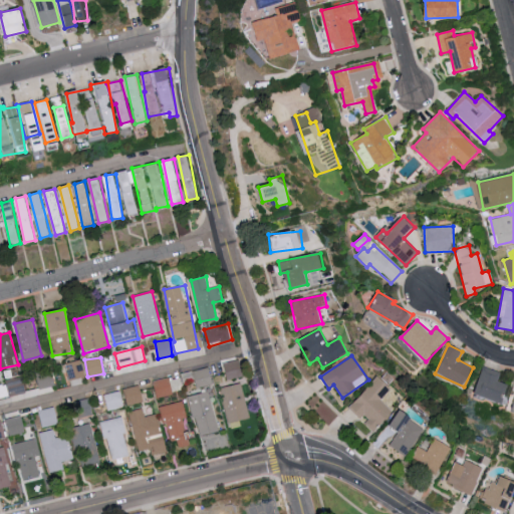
[(86,376),(82,359),(64,363),(69,381),(86,376)]
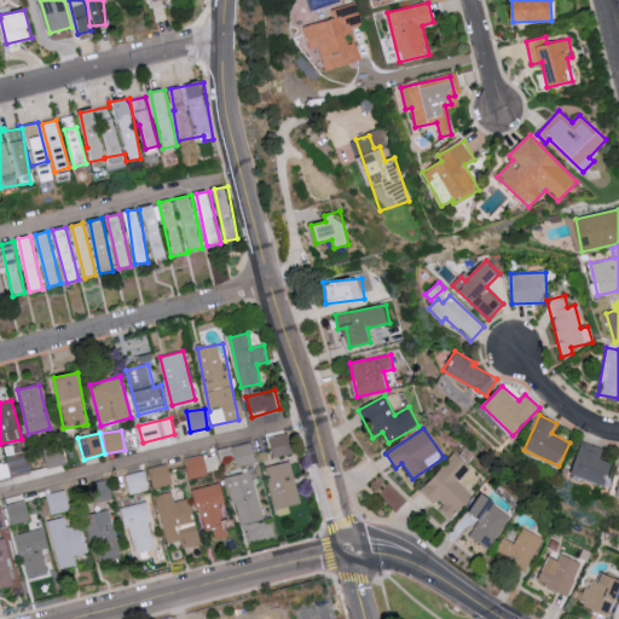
[(294,453),(289,433),(270,437),(275,457),(294,453)]
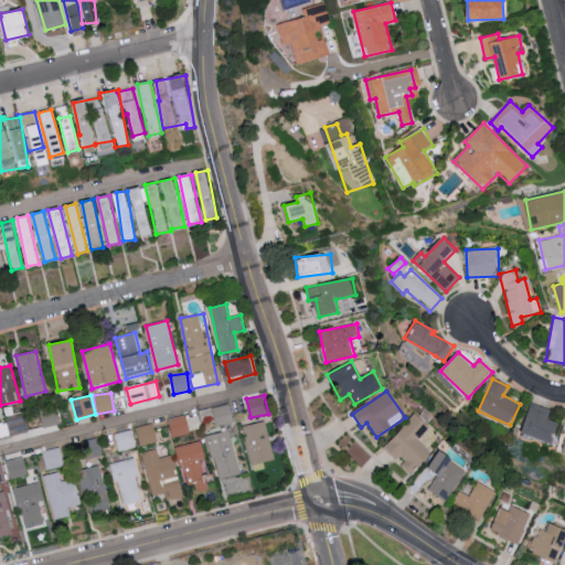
[(558,422),(548,419),(551,409),(531,403),(522,434),(552,443),(558,422)]
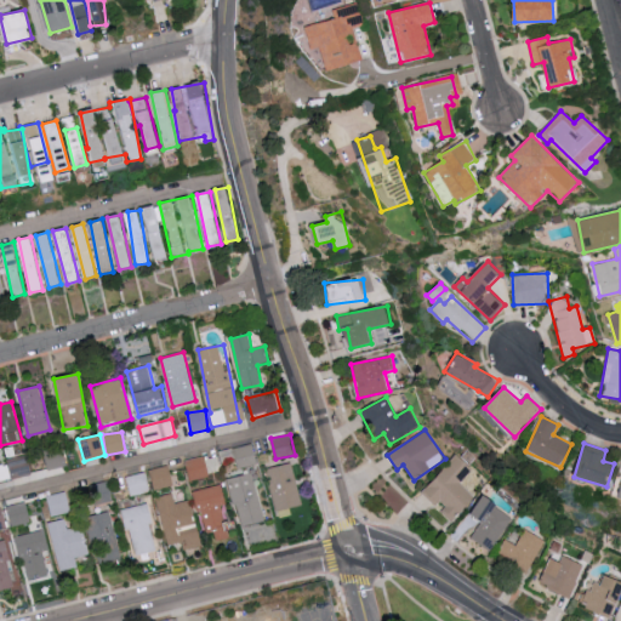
[(238,467),(257,465),(255,444),(235,448),(238,467)]
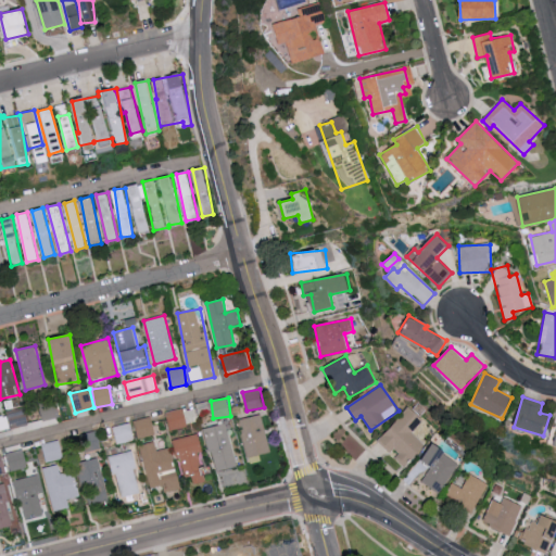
[(212,418),(209,401),(196,404),(196,408),(184,411),(186,422),(212,418)]
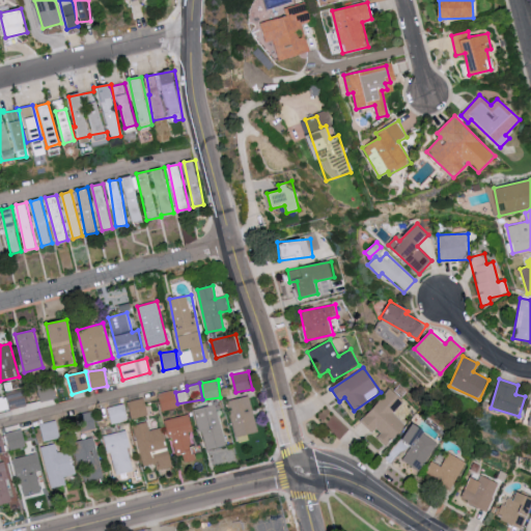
[(40,401),(56,399),(54,385),(38,387),(40,401)]
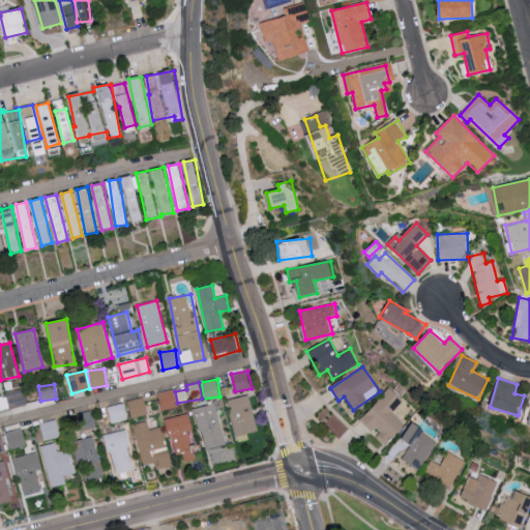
[(406,422),(388,406),(398,396),(389,388),(358,420),(373,434),(372,435),(384,445),(406,422)]
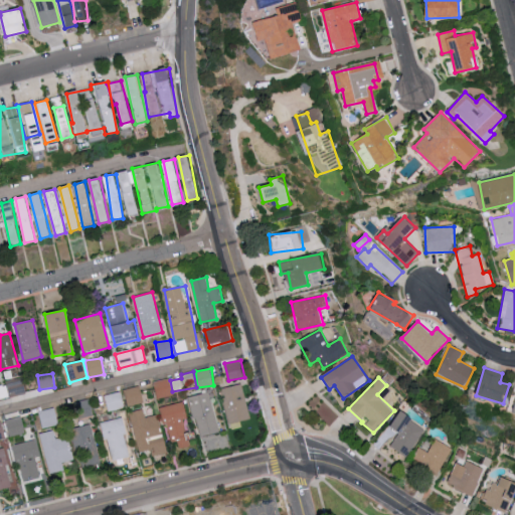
[(0,398),(24,395),(22,378),(5,380),(5,386),(0,386),(0,398)]
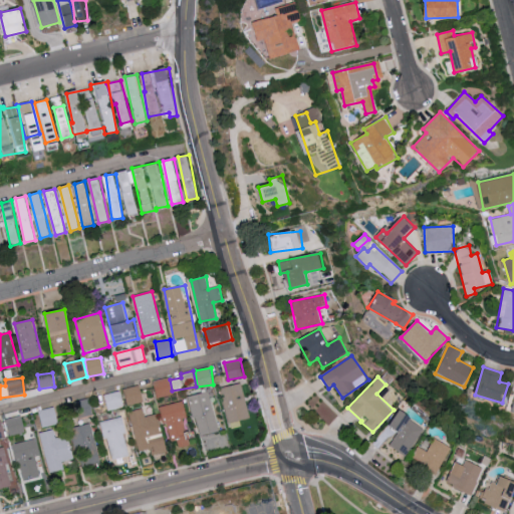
[(172,395),(169,377),(155,380),(157,397),(172,395)]
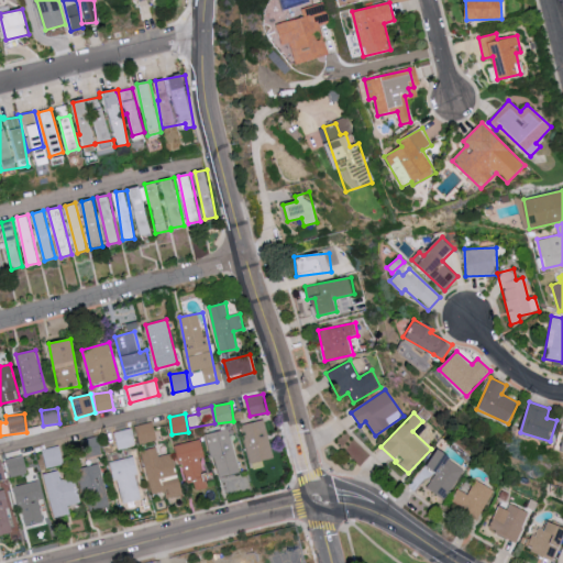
[(273,459),(264,420),(241,426),(250,463),(273,459)]
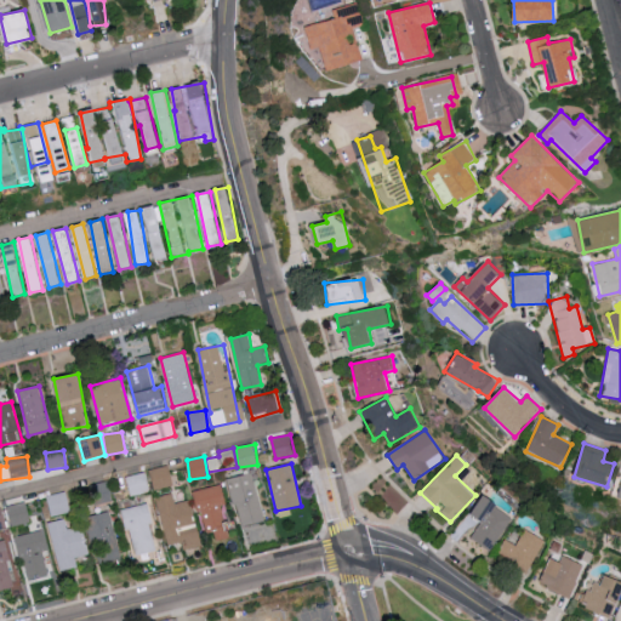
[(149,471),(154,490),(174,484),(169,465),(149,471)]
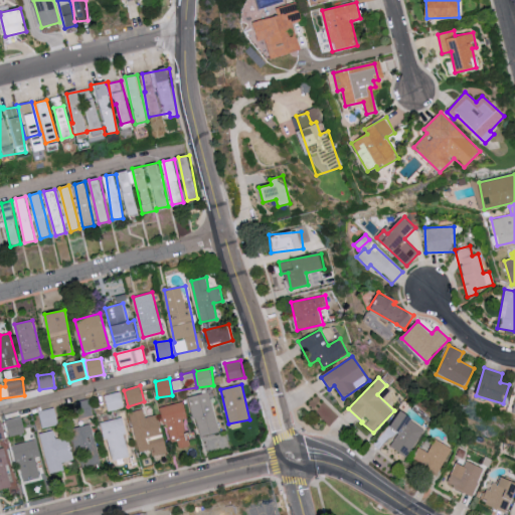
[(124,407),(120,391),(104,396),(108,411),(124,407)]
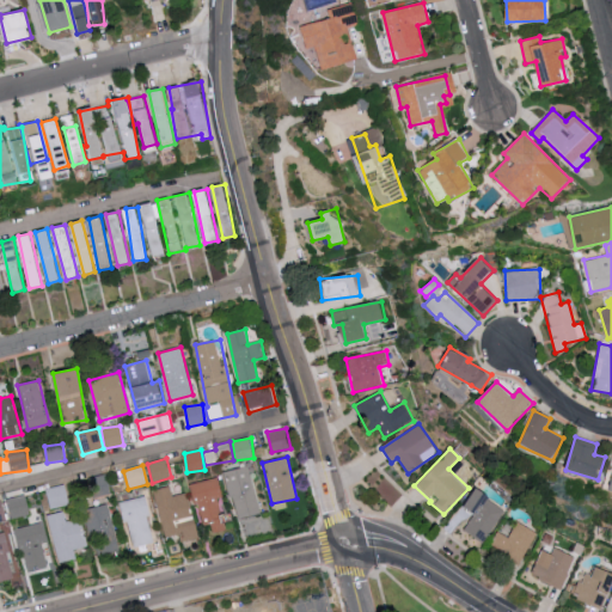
[(261,513),(248,465),(225,472),(237,520),(261,513)]
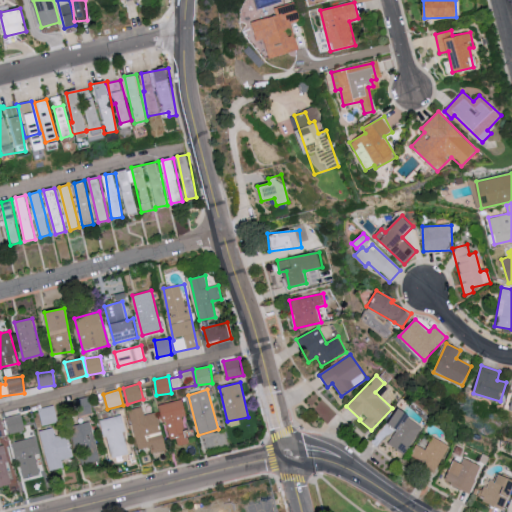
[(92,413),(90,397),(77,399),(80,415),(92,413)]
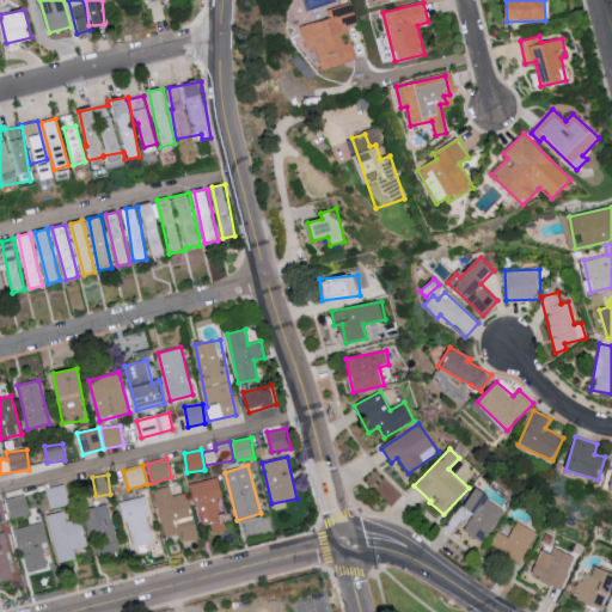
[(200,525),(210,524),(213,533),(232,530),(230,513),(221,515),(218,500),(222,499),(219,478),(193,483),(200,525)]
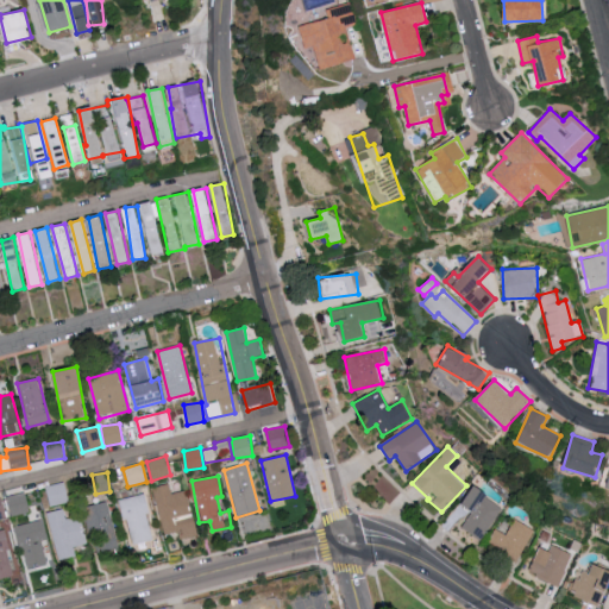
[(70,501),(64,481),(45,487),(51,508),(70,501)]
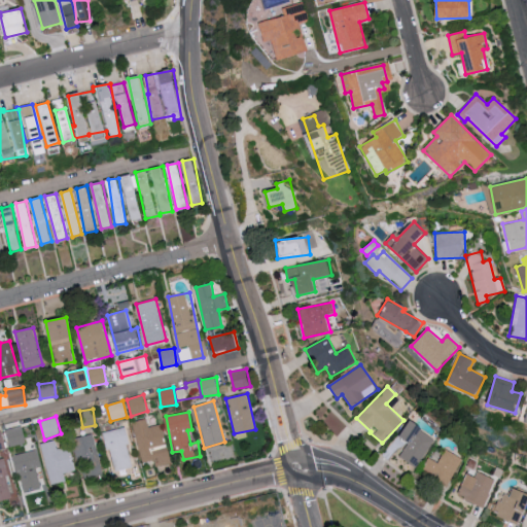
[(142,463),(154,460),(156,466),(171,463),(161,424),(149,427),(147,418),(132,422),(142,463)]
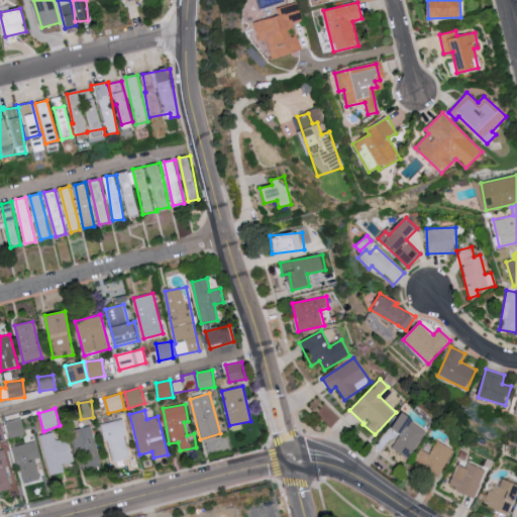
[(393,427),(401,434),(392,447),(408,458),(428,431),(403,413),(393,427)]
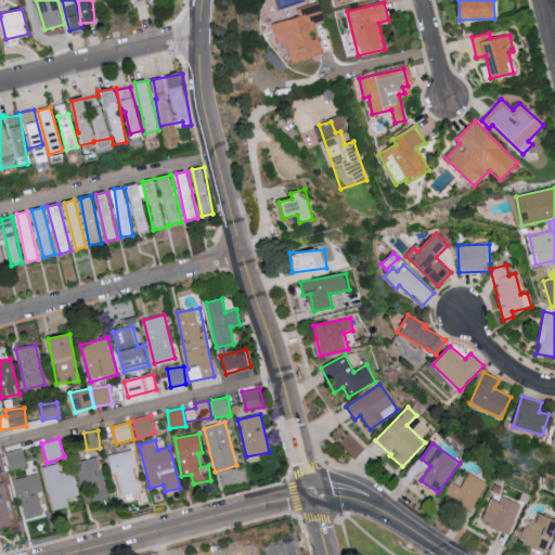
[(7,452),(10,470),(27,467),(24,449),(7,452)]
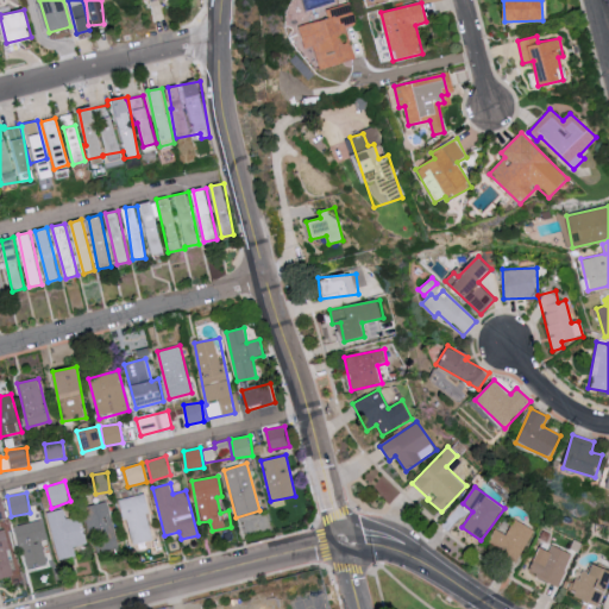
[(119,501),(132,546),(154,540),(145,514),(150,513),(145,494),(119,501)]
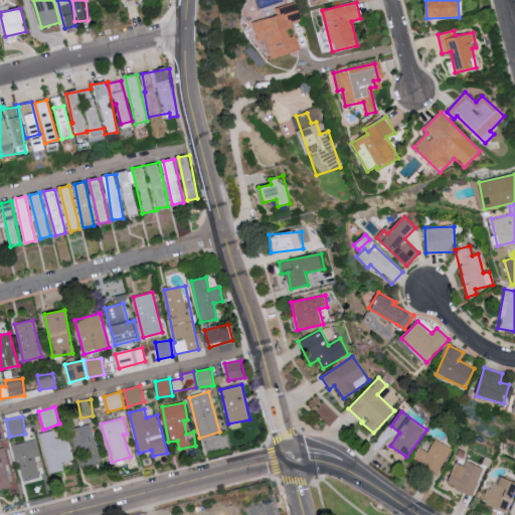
[(102,463),(90,423),(69,431),(81,469),(102,463)]
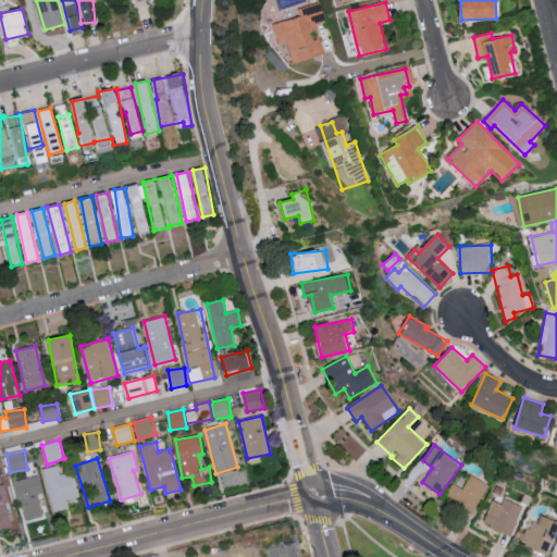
[(44,468),(52,512),(69,509),(67,500),(78,498),(74,472),(60,474),(58,466),(44,468)]
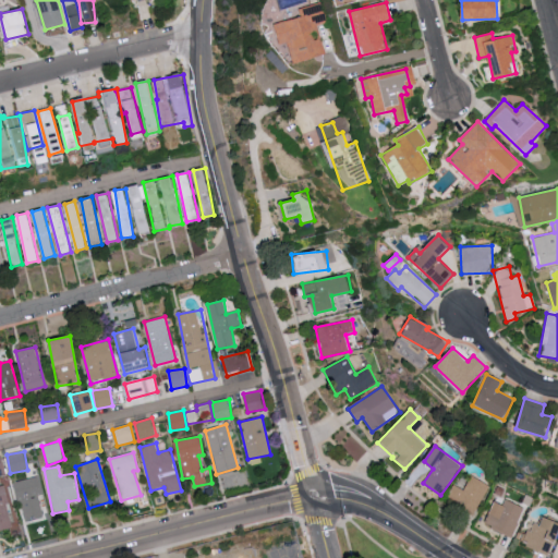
[(490,485),(472,475),(463,489),(453,485),(445,499),(474,516),(490,485)]
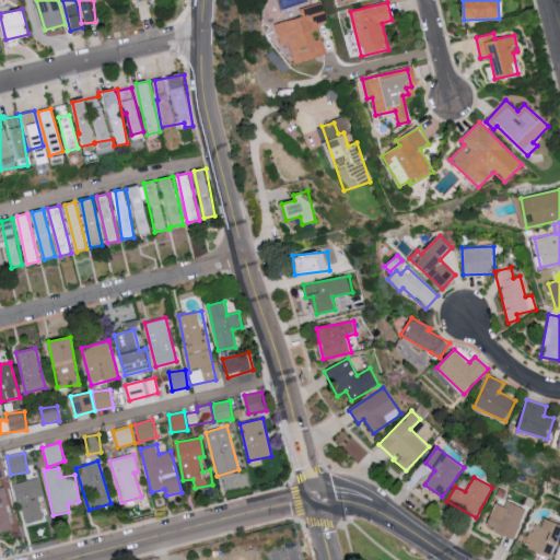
[(13,483),(22,524),(44,518),(39,501),(44,500),(38,478),(13,483)]
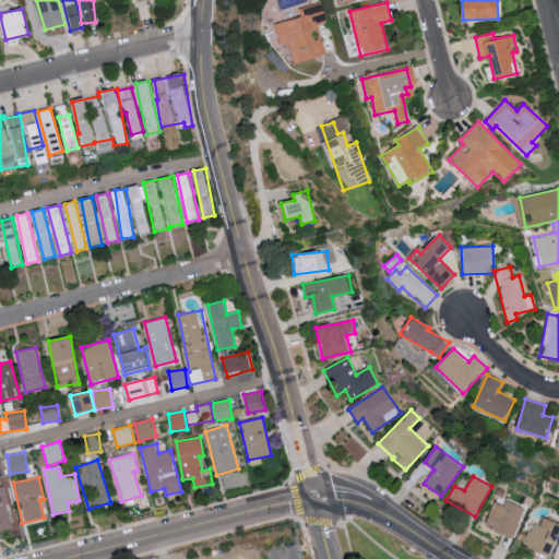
[(0,487),(0,531),(15,527),(4,486),(0,487)]
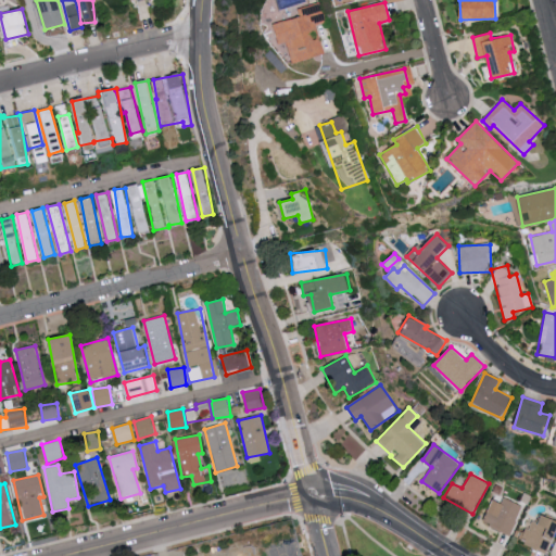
[(522,506),(503,497),(501,503),(492,500),(482,522),(509,535),(522,506)]
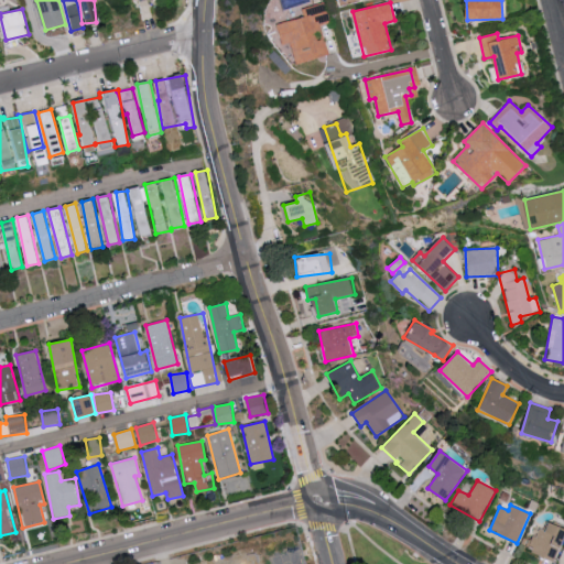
[(544,530),(535,527),(527,551),(555,561),(563,538),(563,528),(548,521),(544,530)]
